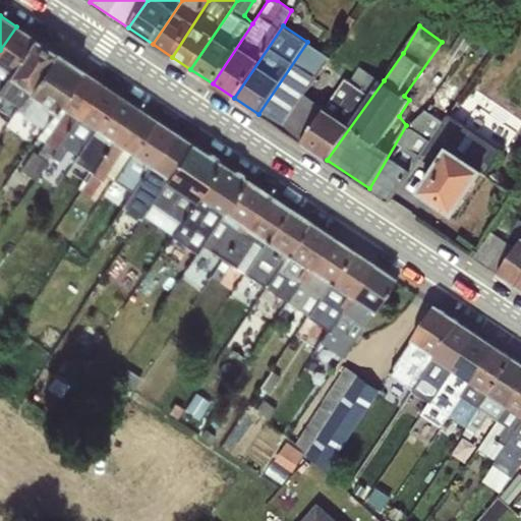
[(0,89),(33,38),(16,26),(0,50),(0,89)]
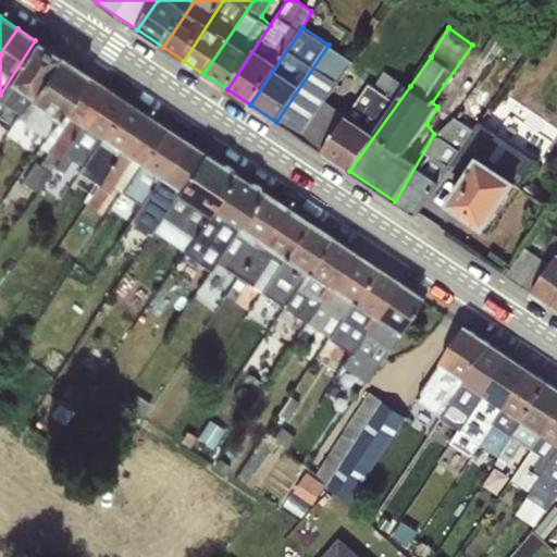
[(0,99),(20,112),(58,56),(35,40),(0,95),(0,99)]
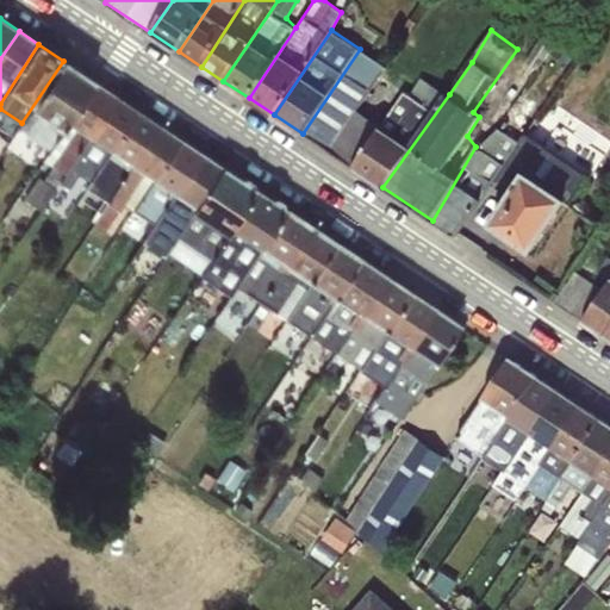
[(360,49),(303,134),(329,151),(386,67),(360,49)]
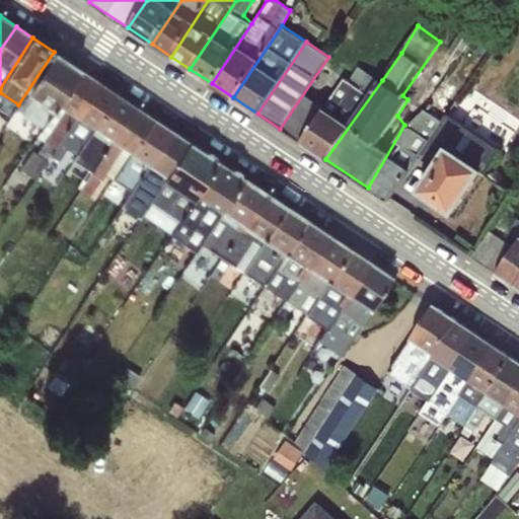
[(42,130),(80,69),(54,52),(18,104),(14,108),(42,130)]
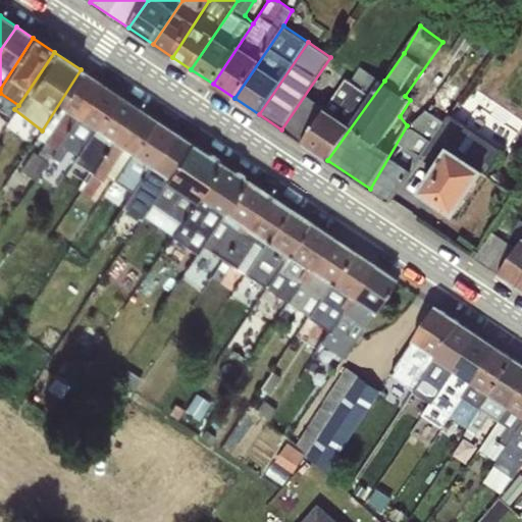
[(325,109),(302,143),(327,160),(384,81),(361,66),(350,82),(346,79),(325,109)]
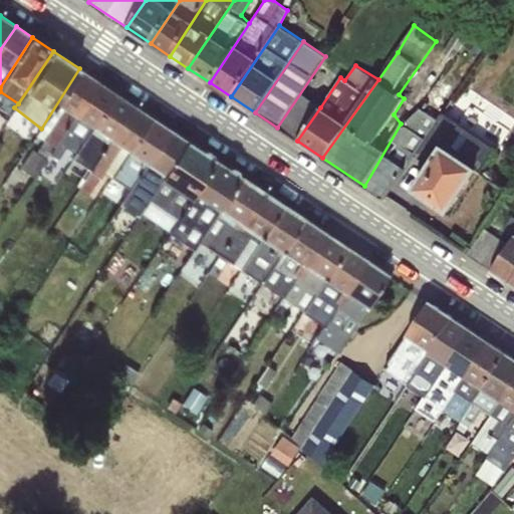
[(47,163),(97,80),(79,68),(41,129),(38,135),(42,138),(20,168),(34,178),(47,163)]
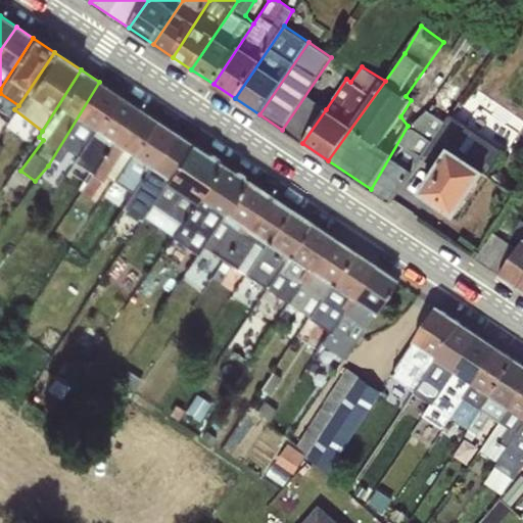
[(78,155),(119,95),(99,82),(48,165),(55,170),(69,150),(78,155)]
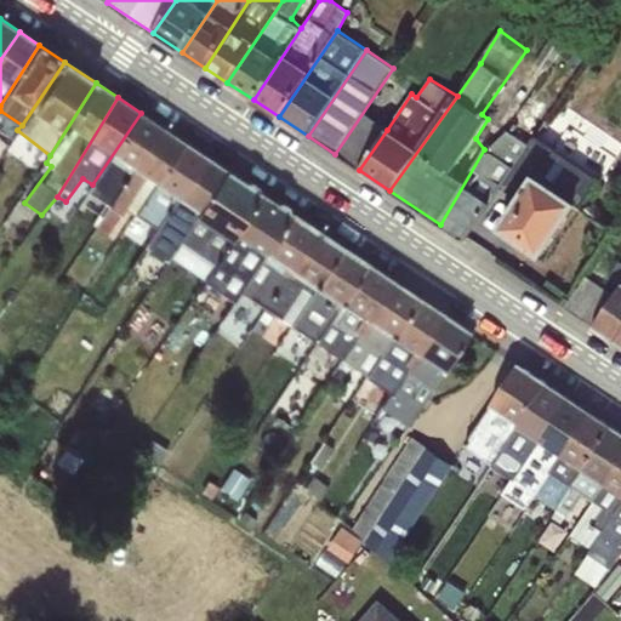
[(108,211),(160,126),(141,113),(92,184),(83,195),(108,211)]
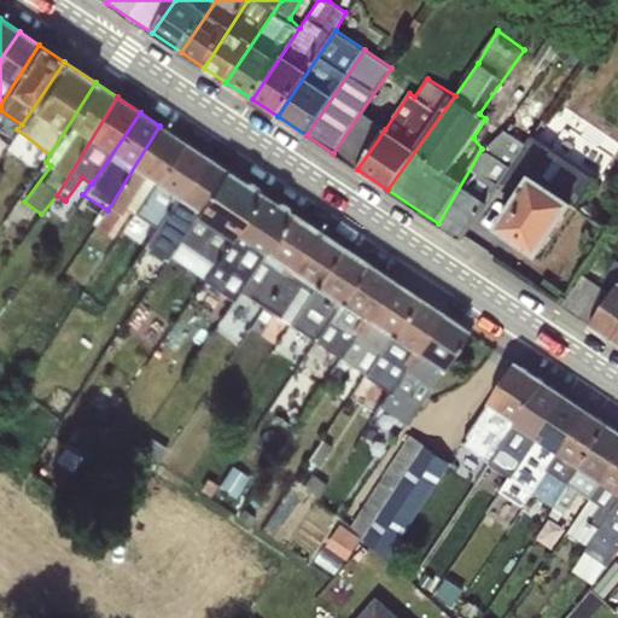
[(357,169),(385,129),(360,114),(333,153),(357,169)]
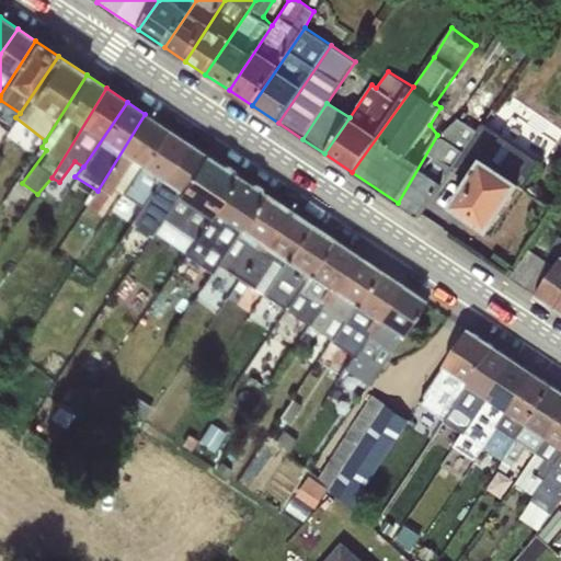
[(124,193),(165,127),(145,114),(98,191),(87,206),(98,213),(115,187),(124,193)]
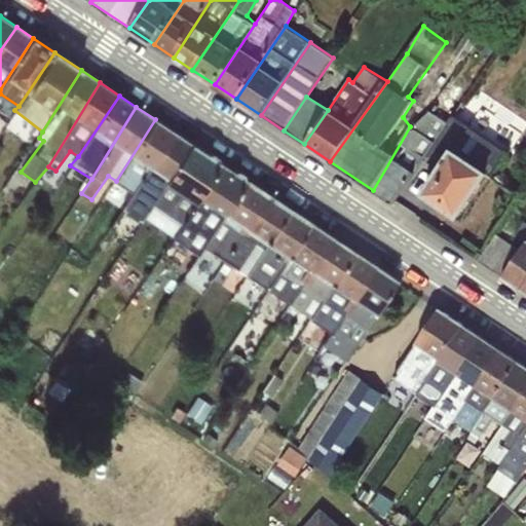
[(422,159),(448,121),(429,110),(414,124),(410,126),(373,190),(393,203),(422,159)]
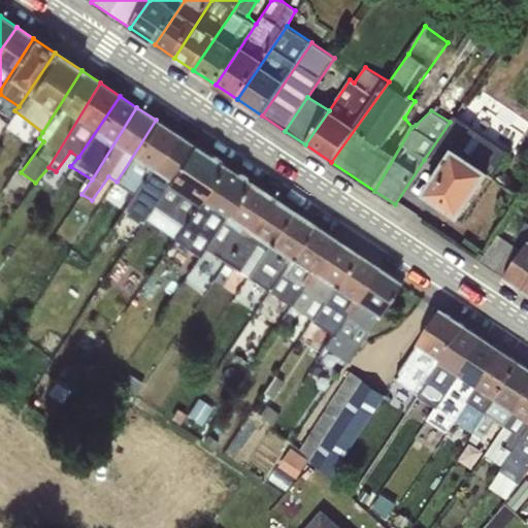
[(450,122),(424,160),(439,170),(423,195),(461,220),(508,154),(454,116),(450,122)]
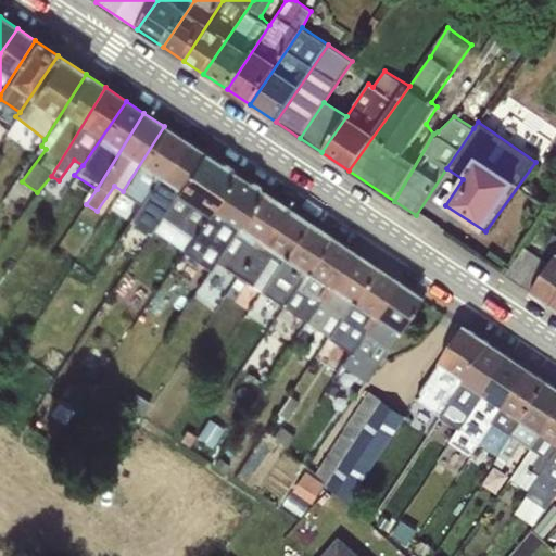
[(140,202),(184,139),(164,126),(123,191),(140,202)]
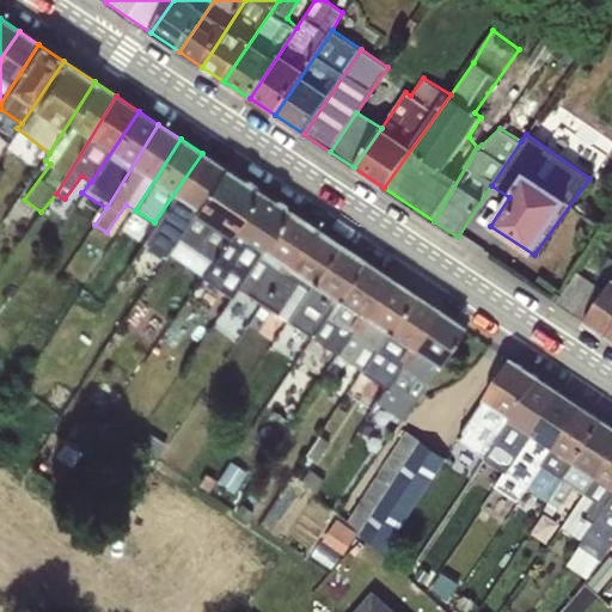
[(178,239),(224,167),(202,153),(154,222),(141,245),(155,254),(167,232),(178,239)]
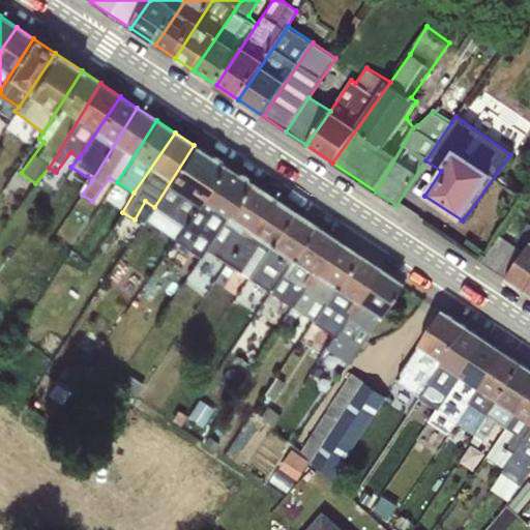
[(175,239),(225,166),(194,145),(154,207),(145,219),(175,239)]
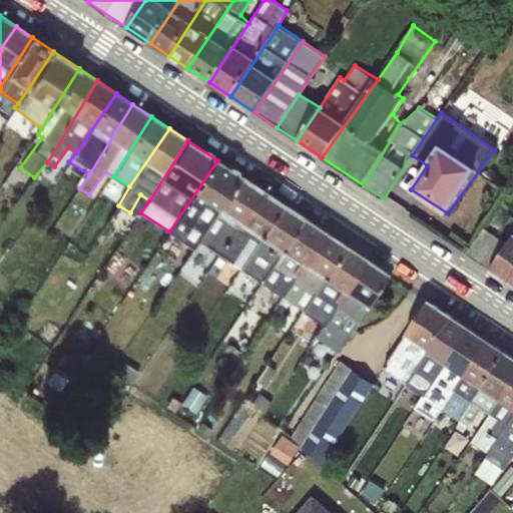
[(198,241),(241,176),(217,160),(169,231),(193,247),(198,241)]
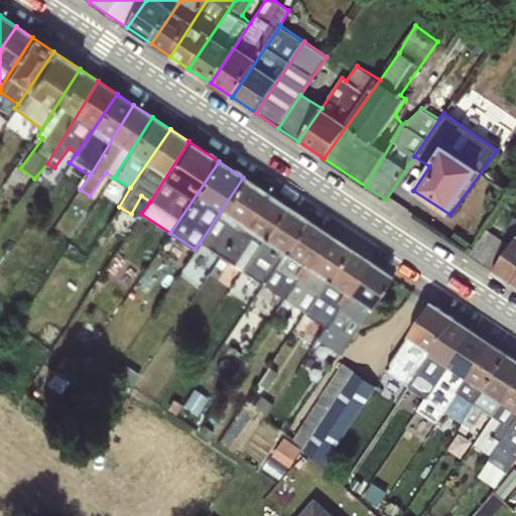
[(209,274),(263,190),(243,177),(200,243),(212,249),(199,266),(209,274)]
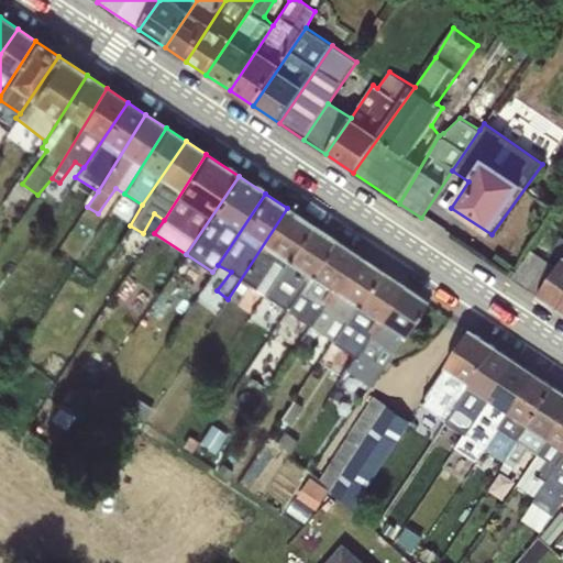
[(287,208),(228,299),(239,306),(252,287),(265,295),(311,224),(287,208)]
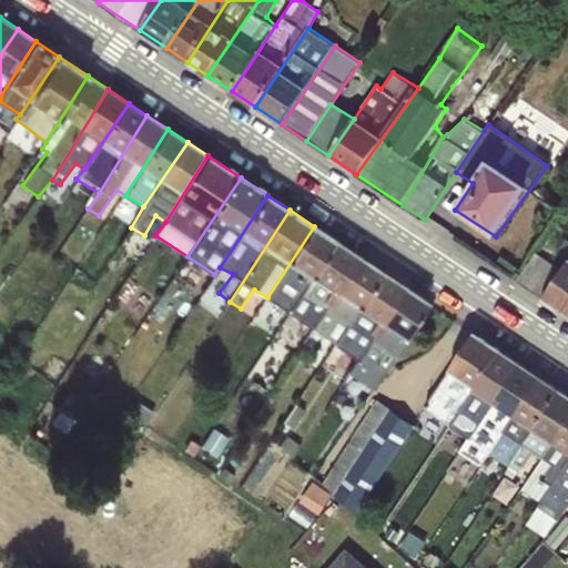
[(290,313),(336,241),(314,226),(267,297),(290,313)]
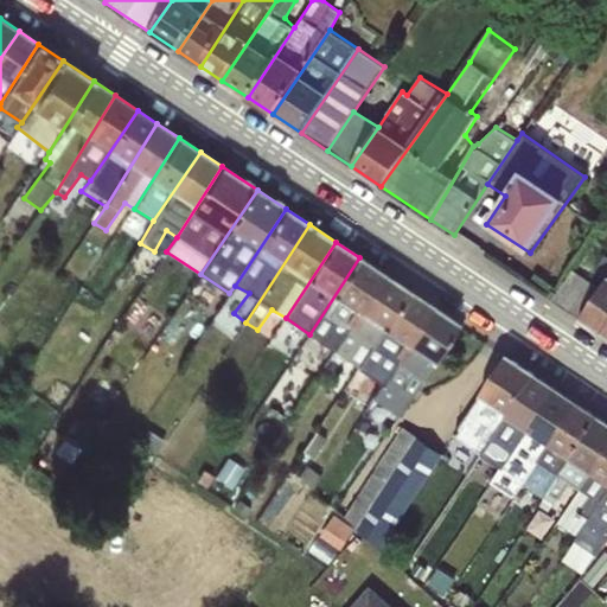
[(336,351),(384,274),(359,257),(310,334),(336,351)]
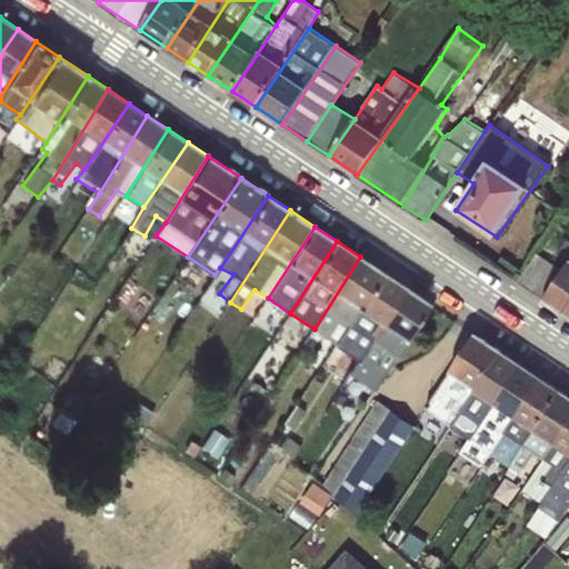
[(518,281),(565,312),(568,306),(568,262),(563,270),(537,252),(518,281)]
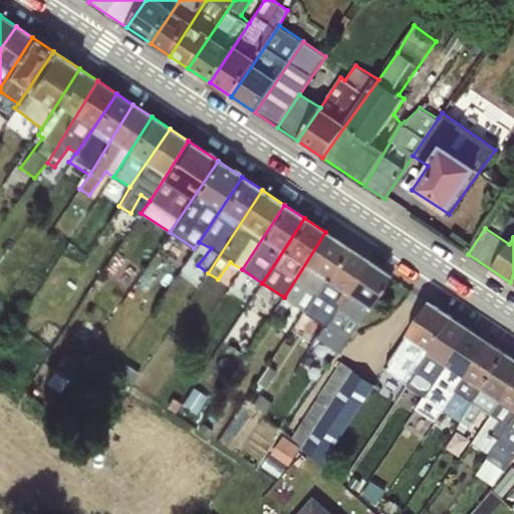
[(303,310),(346,246),(325,232),(284,297),(303,310)]
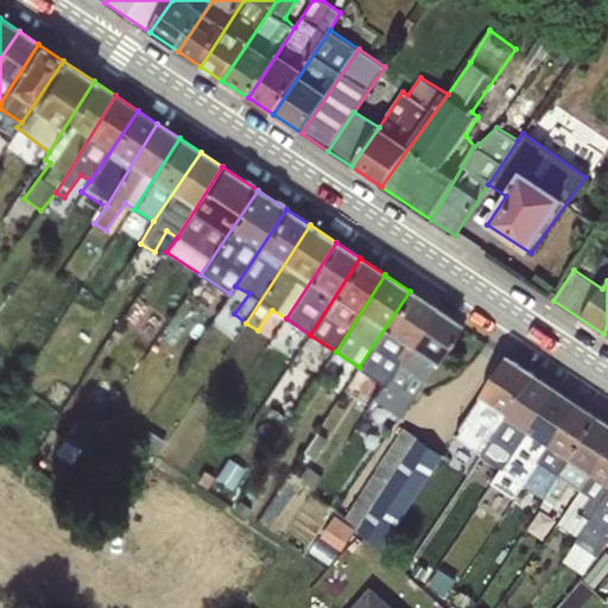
[(375,399),(436,309),(410,291),(359,367),(373,377),(352,410),(362,416),(375,399)]
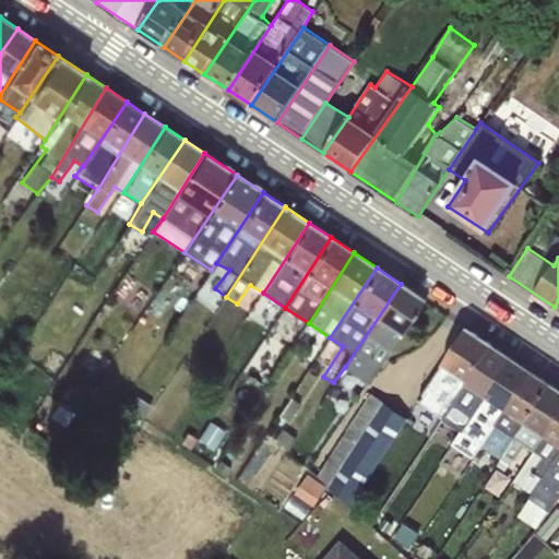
[(401,284),(345,367),(368,383),(423,298),(401,284)]
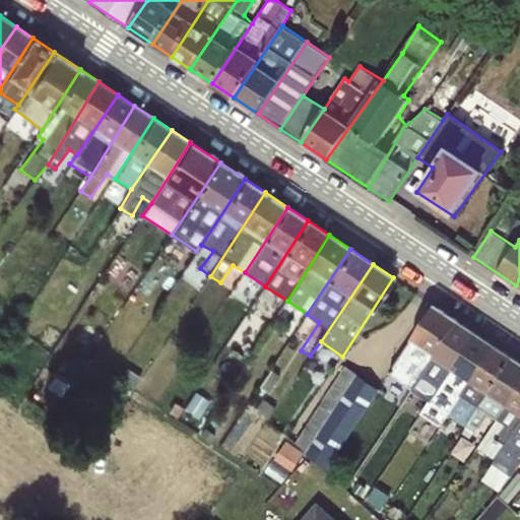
[(412,389),(459,322),(435,306),(389,374),(412,389)]
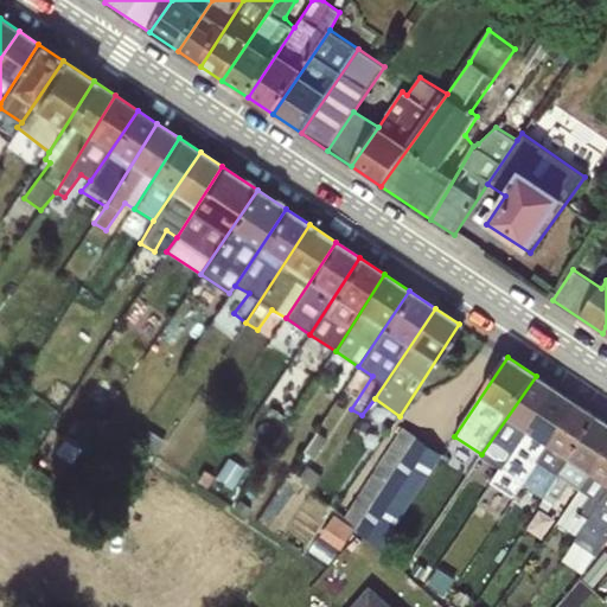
[(494,484),(557,390),(536,376),(481,454),(490,459),(471,499),(479,505),(494,484)]
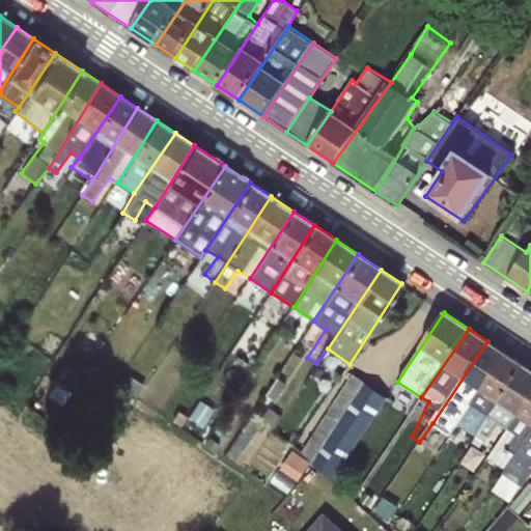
[(487,341),(432,423),(450,436),(473,402),(505,353),(487,341)]
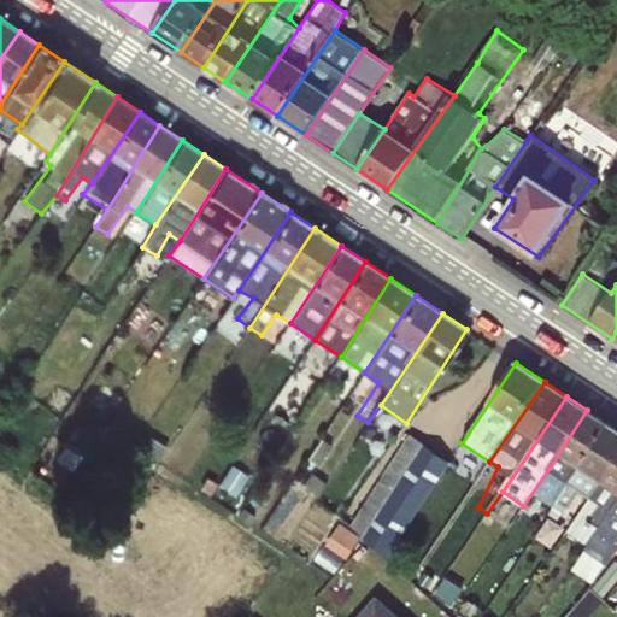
[(566,482),(609,424),(587,410),(550,468),(566,482)]
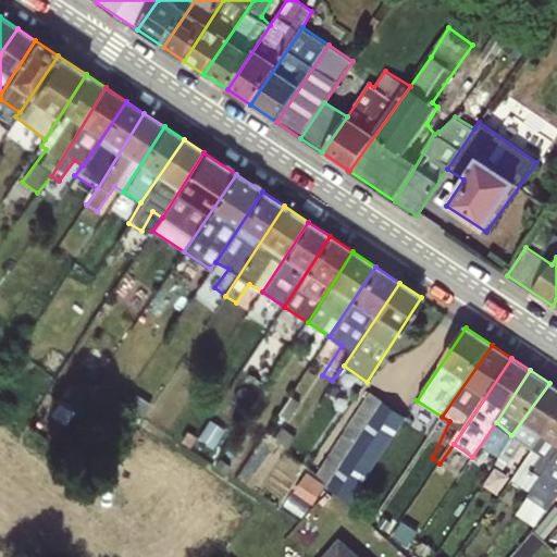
[(531,448),(556,412),(556,387),(549,383),(511,435),(503,452),(512,459),(523,445),(531,448)]
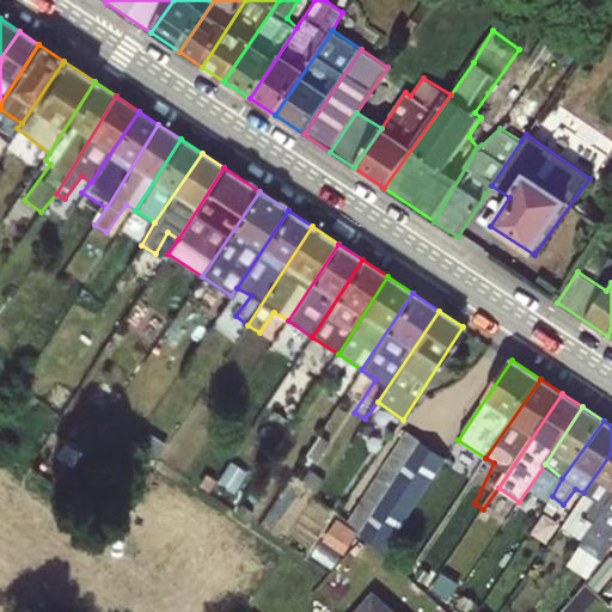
[(405,427),(356,519),(401,543),(450,450),(405,427)]
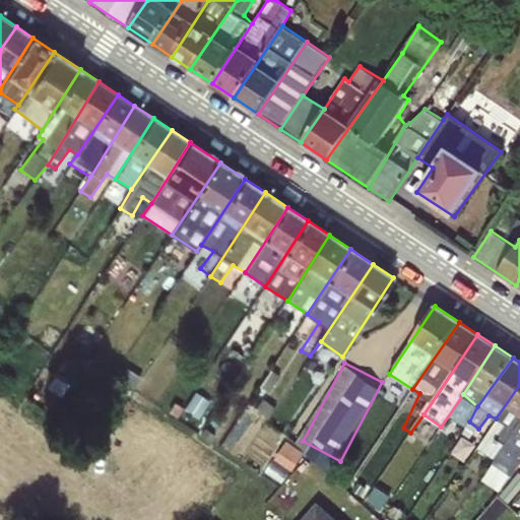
[(495,458),(519,421),(519,385),(496,418),(478,447),(495,458)]
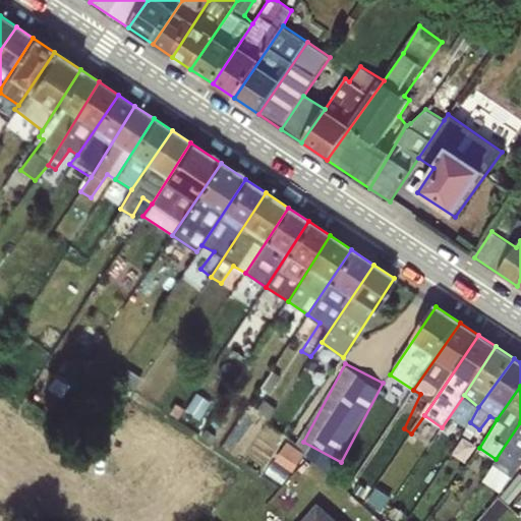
[(520,463),(520,422),(496,459),(483,481),(511,505),(520,495),(520,473),(519,472),(509,483),(520,463)]
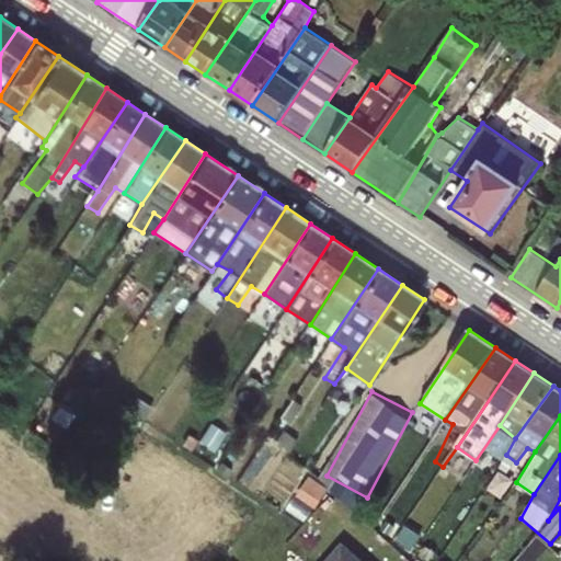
[(363,560),(342,542),(324,560),(363,560)]
